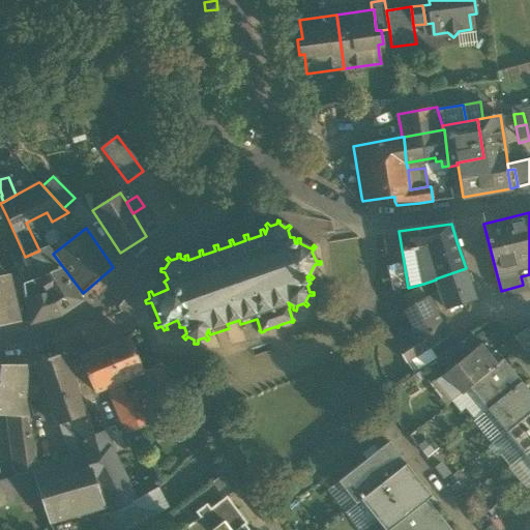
[(30,272),(33,270),(40,266),(45,274),(60,267),(47,247),(39,251),(25,257),(30,272)]
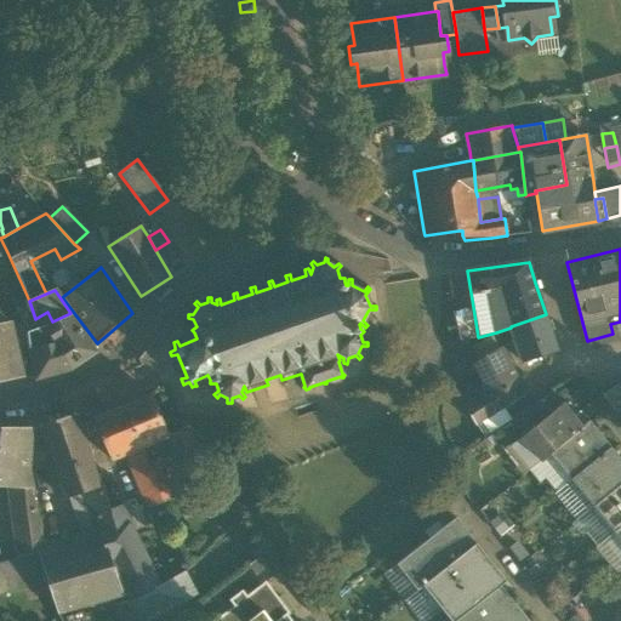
[(454,312),(460,341),(478,337),(473,307),(454,312)]
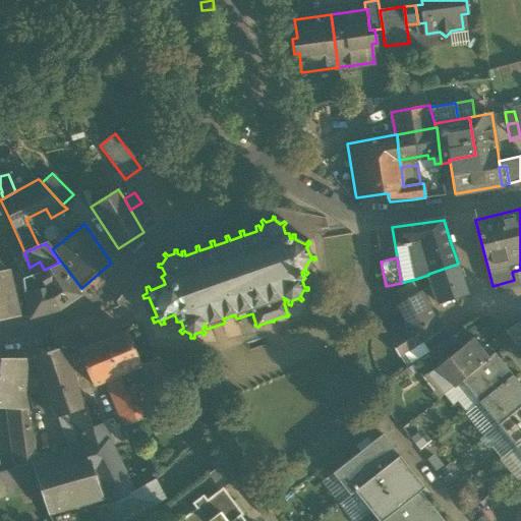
[(38,273),(44,270),(40,262),(33,266),(38,273)]
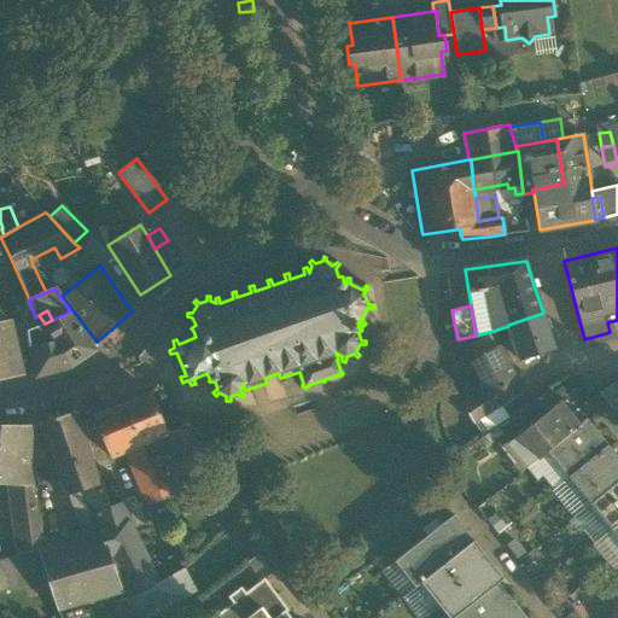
[(36,373),(36,377),(69,367),(94,350),(70,312),(52,320),(45,324),(27,331),(29,348),(36,373)]
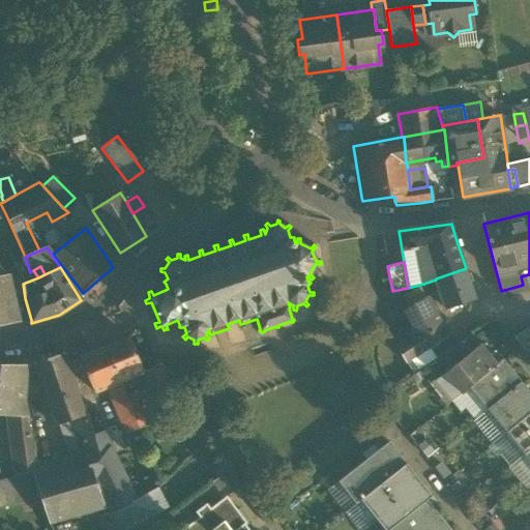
[(440,293),(446,308),(475,298),(466,268),(436,278),(436,280),(438,287),(440,293)]
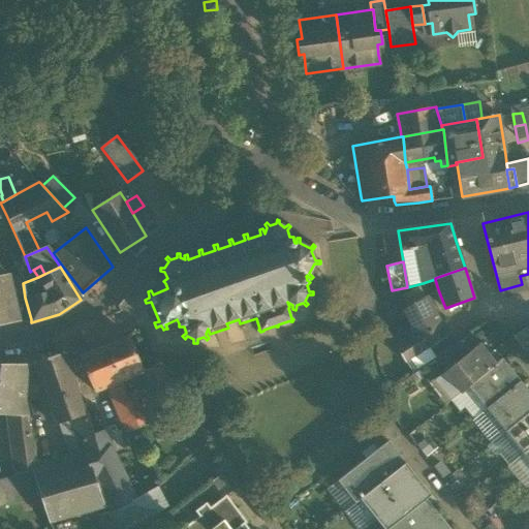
[(0,324),(19,320),(7,274),(0,275),(0,324)]
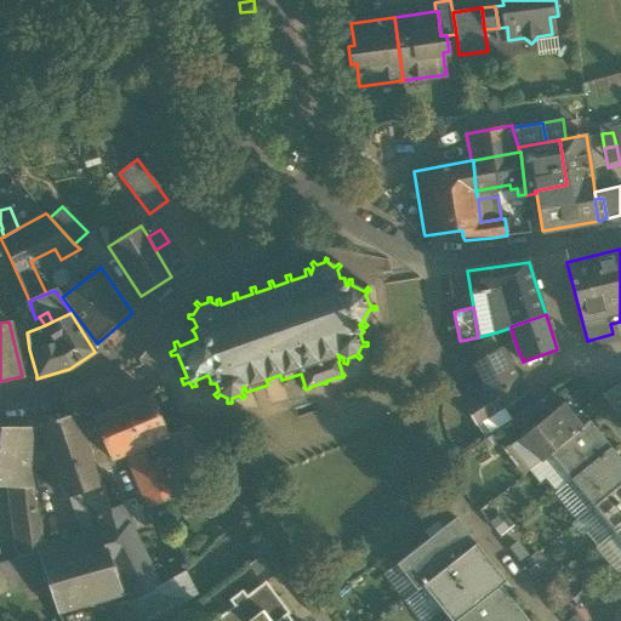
[(484,394),(494,412),(503,406),(525,393),(524,392),(501,348),(473,363),(486,388),(482,391),(484,394)]
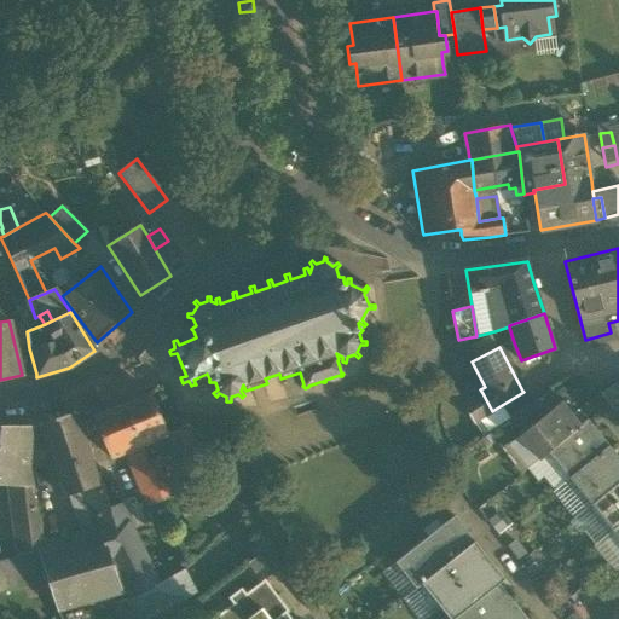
[(618,379),(600,393),(618,416),(618,379)]
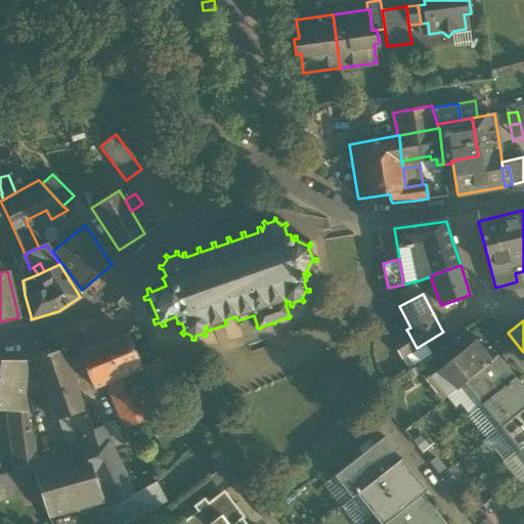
[(425,343),(430,354),(448,343),(451,341),(445,329),(442,331),(443,332),(425,343)]
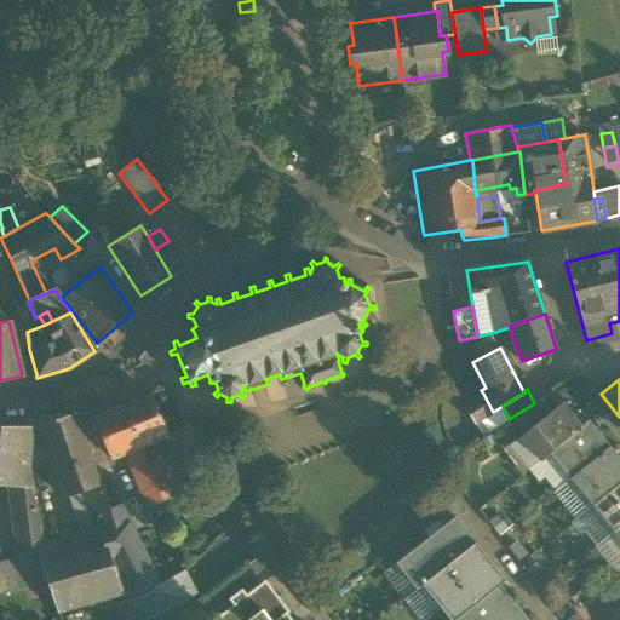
[(150,395),(122,406),(93,417),(112,460),(125,454),(147,507),(164,501),(162,501),(185,492),(182,483),(206,475),(205,474),(176,432),(168,436),(151,394),(150,395)]
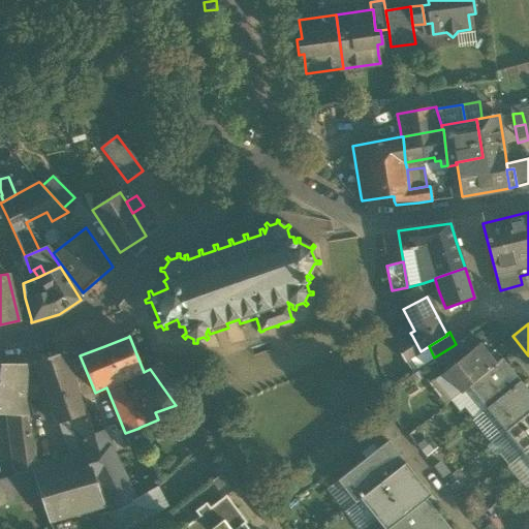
[(396,345),(405,362),(421,351),(412,336),(396,345)]
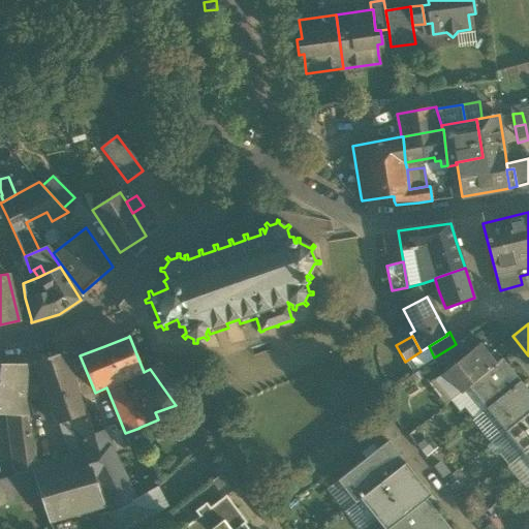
[(460,393),(468,386),(495,364),(478,344),(444,373),(460,393)]
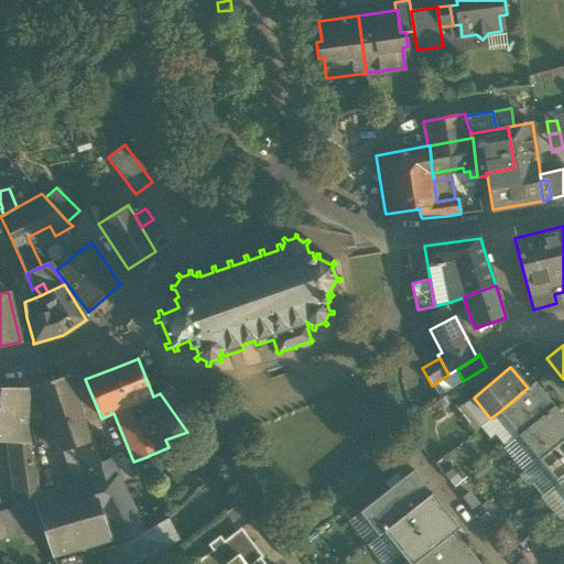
[(42,401),(60,453),(78,446),(93,442),(93,440),(90,441),(68,376),(41,384),(42,401)]
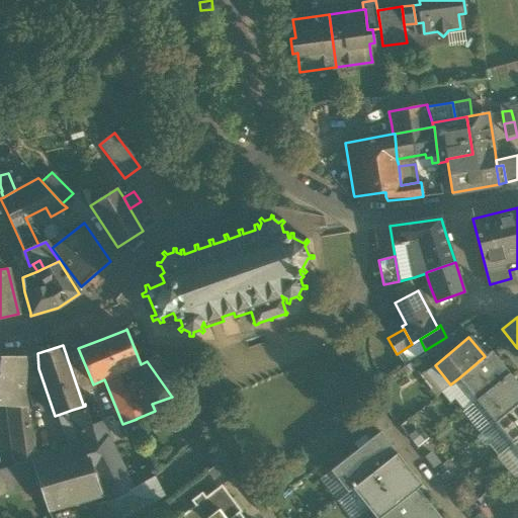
[(458,378),(476,401),(509,373),(492,351),(485,356),(458,378)]
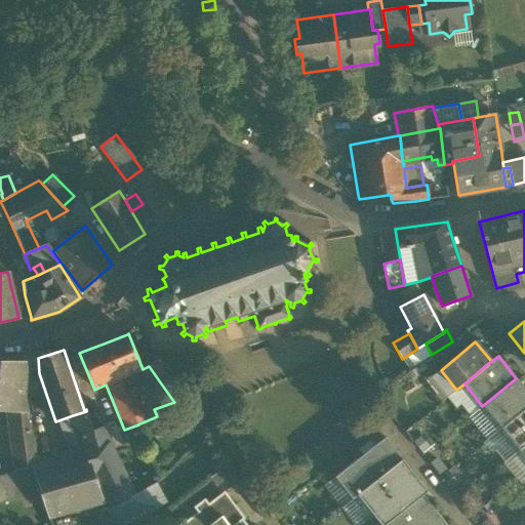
[(149,364),(158,377),(164,373),(155,360),(149,364)]
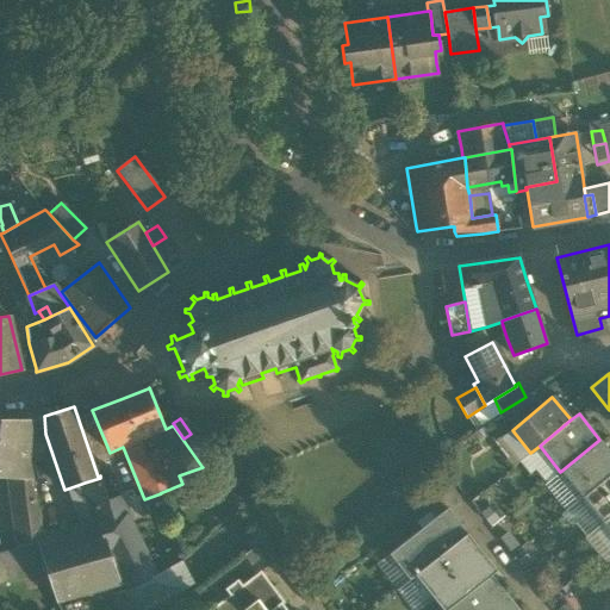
[(0,478),(12,479),(31,480),(27,464),(31,421),(0,419),(0,478)]
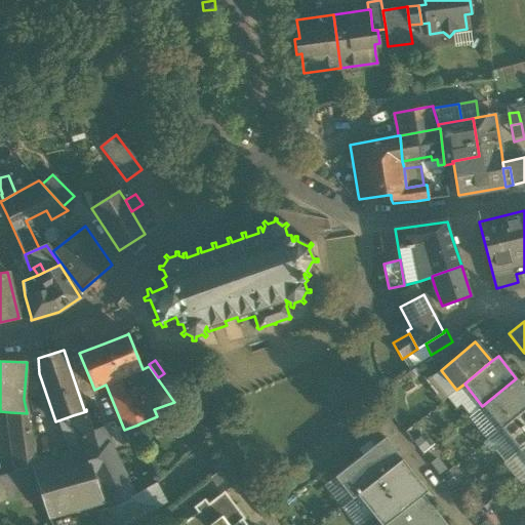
[(482,406),(500,428),(524,407),(524,389),(516,378),(482,406)]
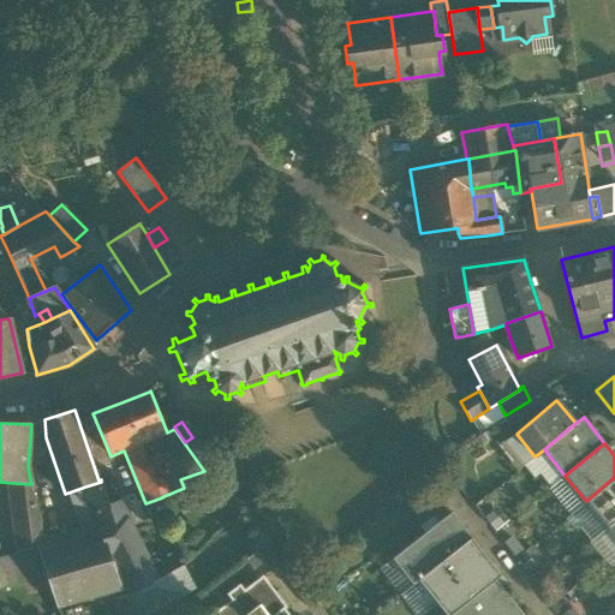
[(614,477),(586,501),(608,527),(614,520),(614,477)]
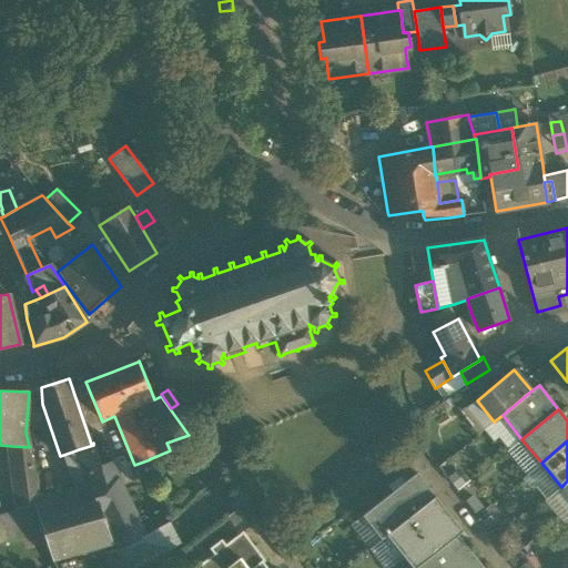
[(118,545),(119,548),(146,535),(122,485),(111,463),(101,466),(93,445),(79,449),(94,492),(115,544),(117,544),(118,545)]
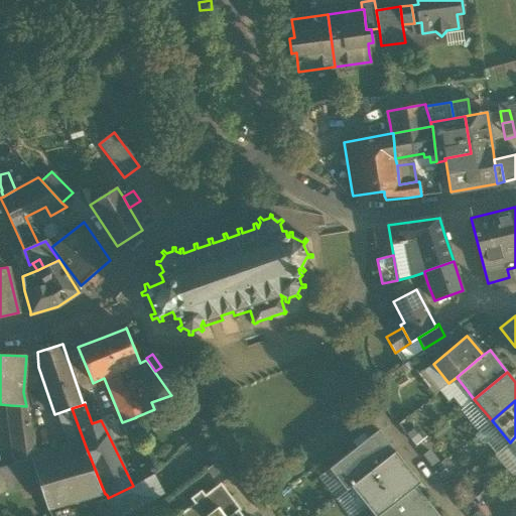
[(17,462),(31,460),(28,452),(35,449),(26,406),(10,405),(17,462)]
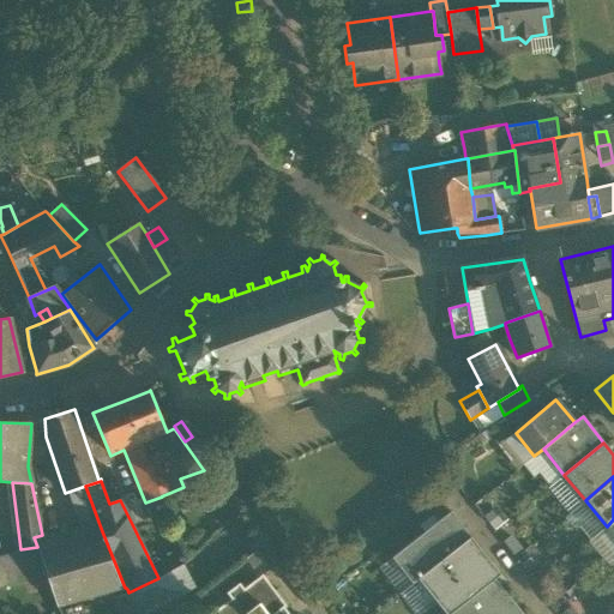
[(133,494),(120,500),(132,524),(145,518),(133,494)]
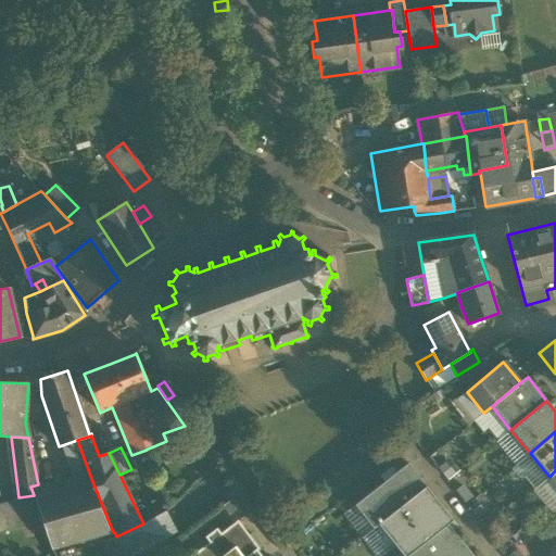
[(359,500),(378,525),(426,487),(407,463),(359,500)]
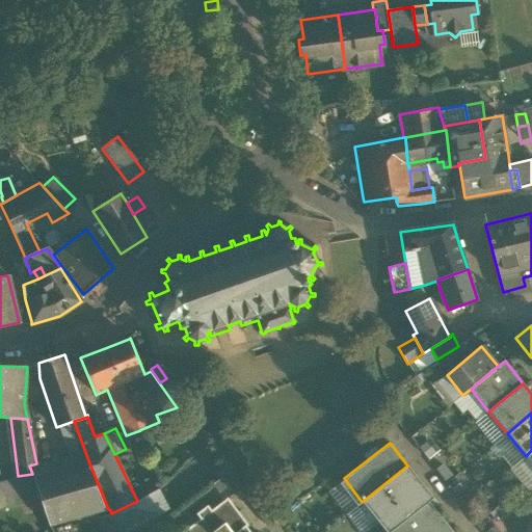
[(50,526),(108,509),(88,460),(48,472),(40,468),(38,463),(36,463),(29,466),(32,474),(41,499),(50,526)]
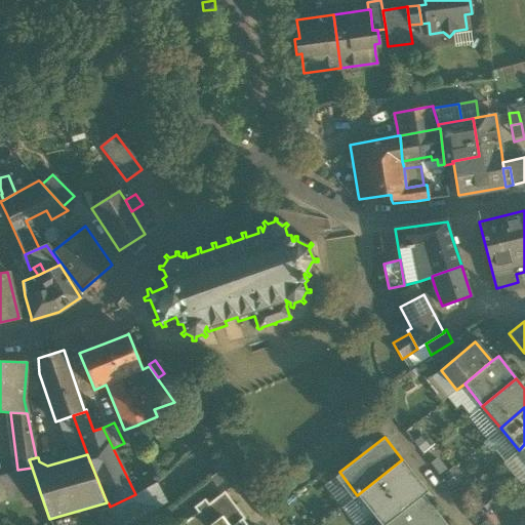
[(357,495),(380,524),(384,524),(422,494),(415,486),(420,482),(402,459),(357,495)]
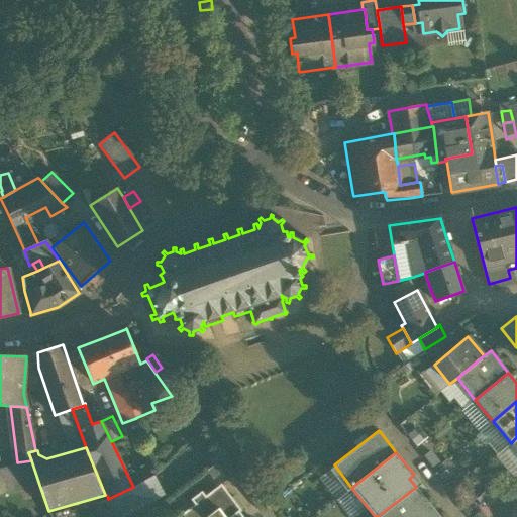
[(0,470),(0,494),(39,485),(31,460),(17,462),(18,466),(0,470)]
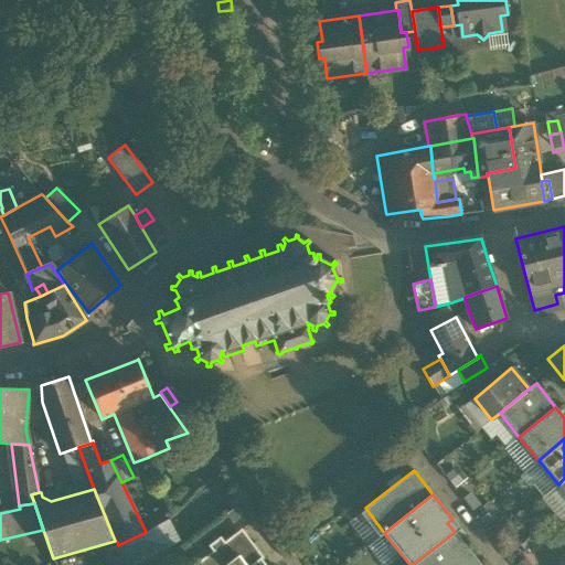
[(170,520),(146,532),(118,545),(128,564),(130,564),(180,541),(170,520)]
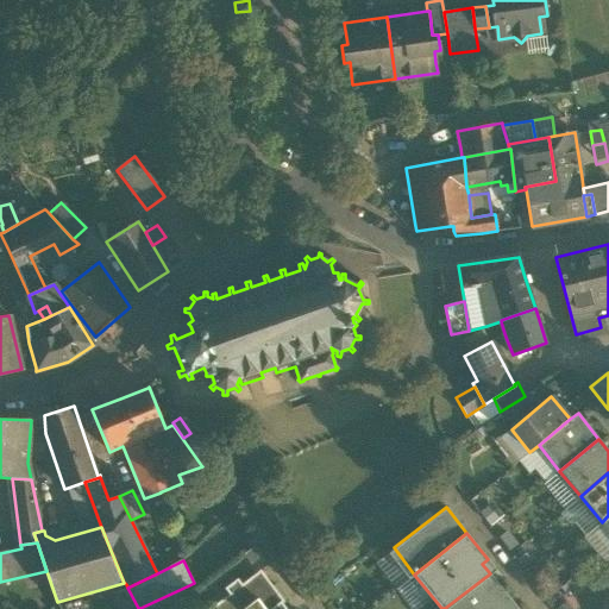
[(212,608),(251,608),(276,591),(261,570),(242,584),(238,578),(225,589),(230,594),(212,608)]
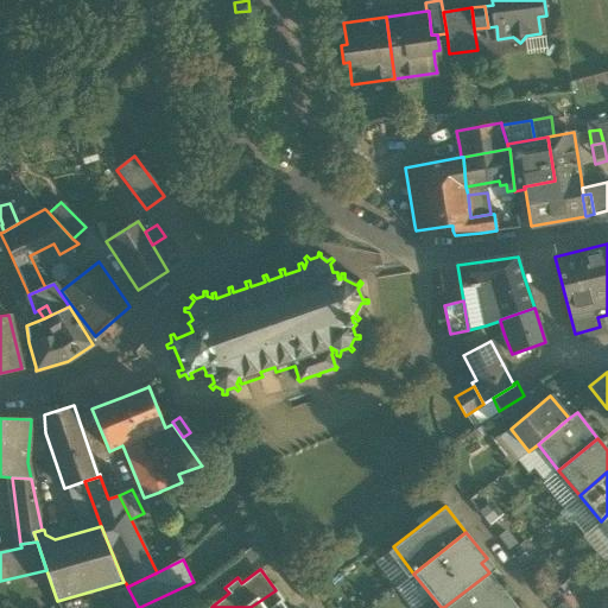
[(517,607),(489,572),(444,607),(517,607)]
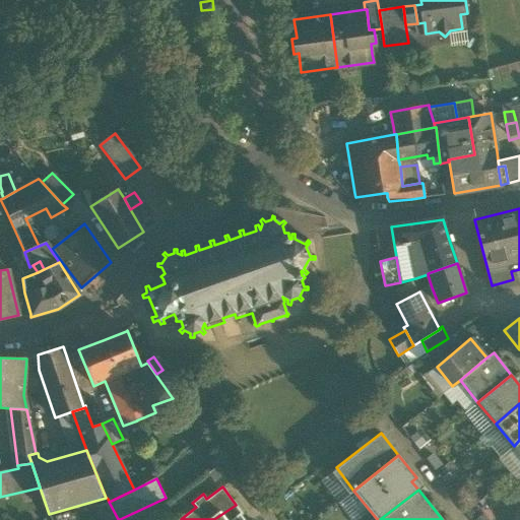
[(244,519),(241,515),(243,514),(236,505),(214,519),(244,519)]
